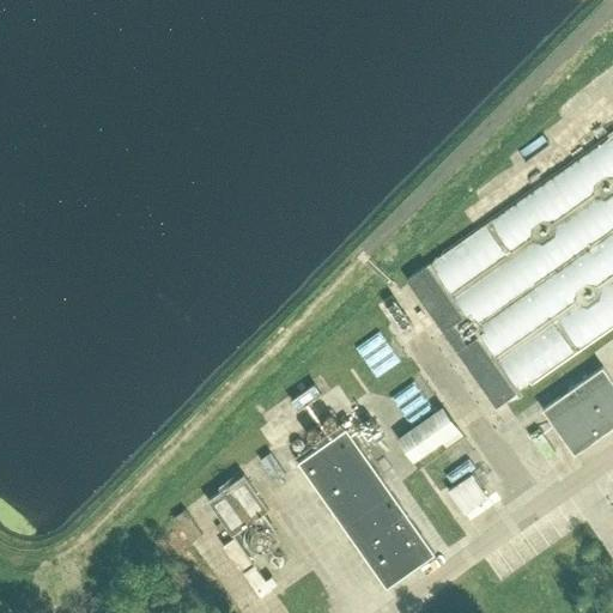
[(495,405),(612,321),(612,133),(406,278),(495,405)]
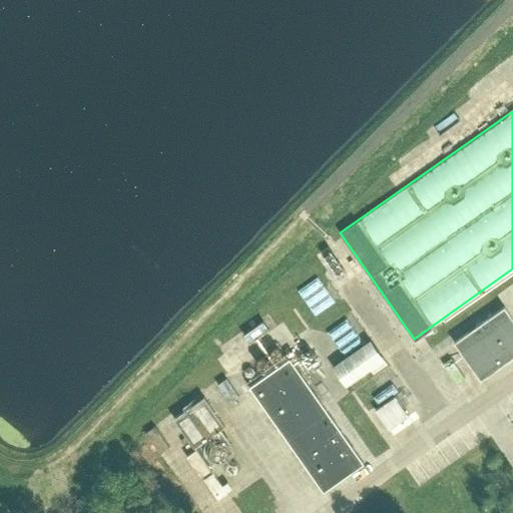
[(292,285),(310,311),(330,297),(312,271),(292,285)]
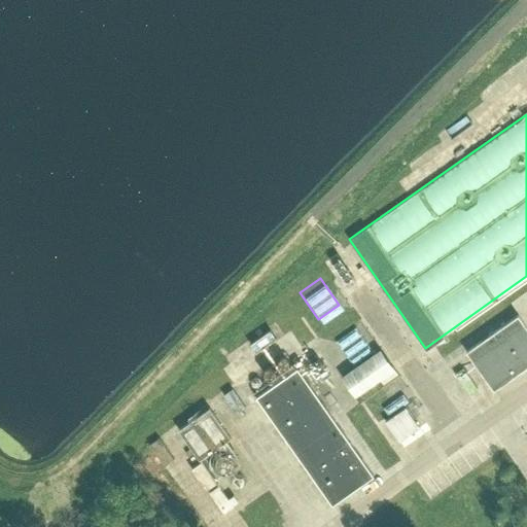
[(493,388),(526,363),(526,326),(517,313),(465,350),(493,388)]
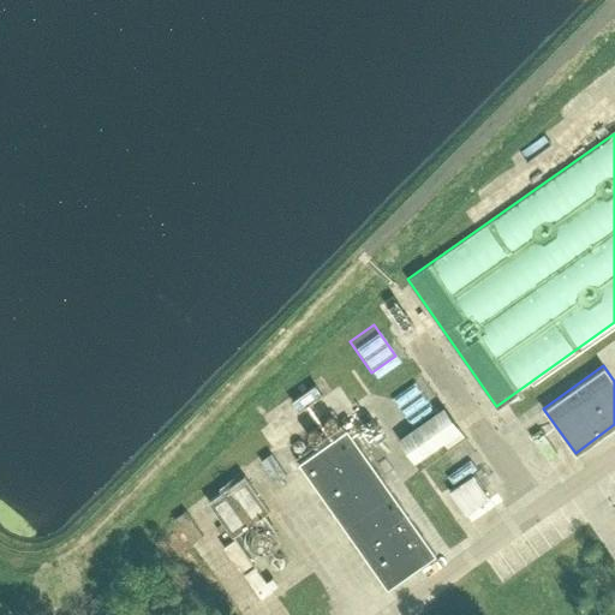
[(404,421),(428,405),(410,376),(386,392),(404,421)]
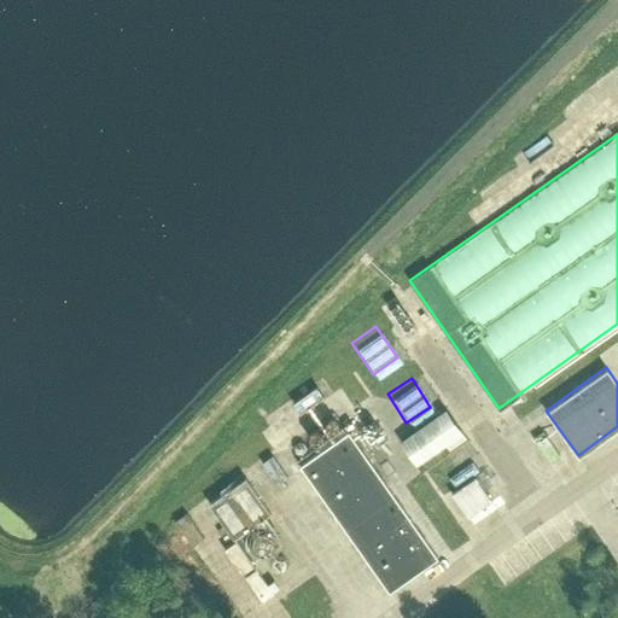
[(447,450),(465,438),(443,408),(400,438),(417,462),(443,444),(447,450)]
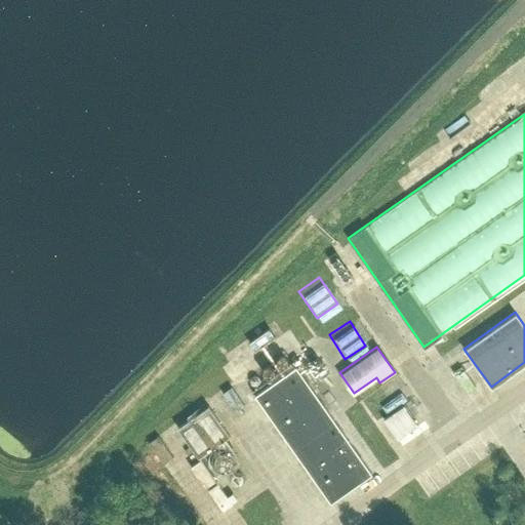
[(281,365),(282,366),(283,365),(285,365),(286,364),(286,363),(287,362),(287,360),(287,359),(286,358),(286,357),(285,356),(283,355),(282,355),(281,355),(280,355),(279,356),(278,357),(277,358),(277,359),(276,360),(277,362),(277,363),(278,364),(279,365),(280,365),(281,365)]
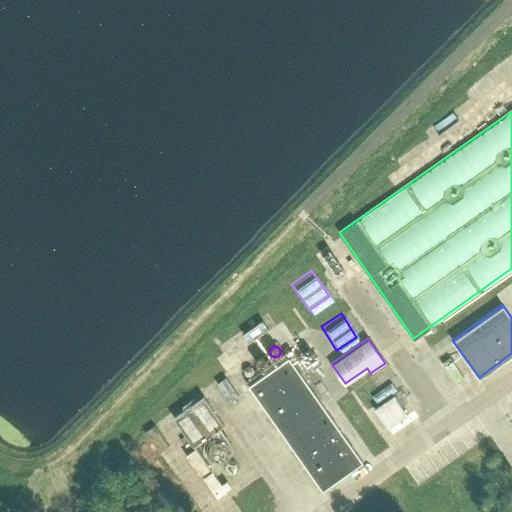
[(322,489),(362,460),(289,356),(248,384),(322,489)]
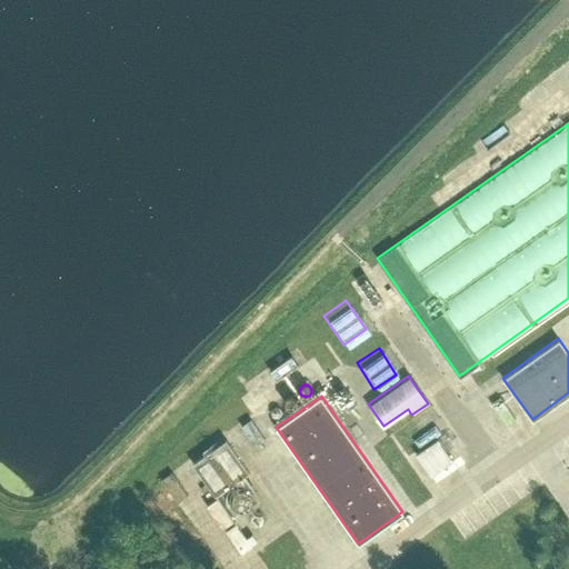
[(290,407),(291,407),(292,407),(293,406),(295,405),(296,403),(296,402),(297,401),(296,400),(296,398),(295,397),(293,397),(292,396),(291,396),(290,396),(289,396),(288,397),(287,397),(286,398),(285,400),(285,401),(286,402),(286,403),(287,405),(288,406),(289,407),(290,407)]
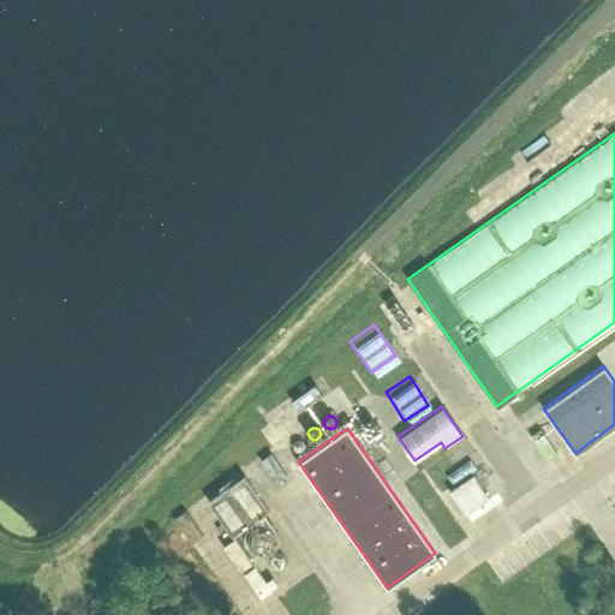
[(273,483),(285,475),(269,453),(257,460),(273,483)]
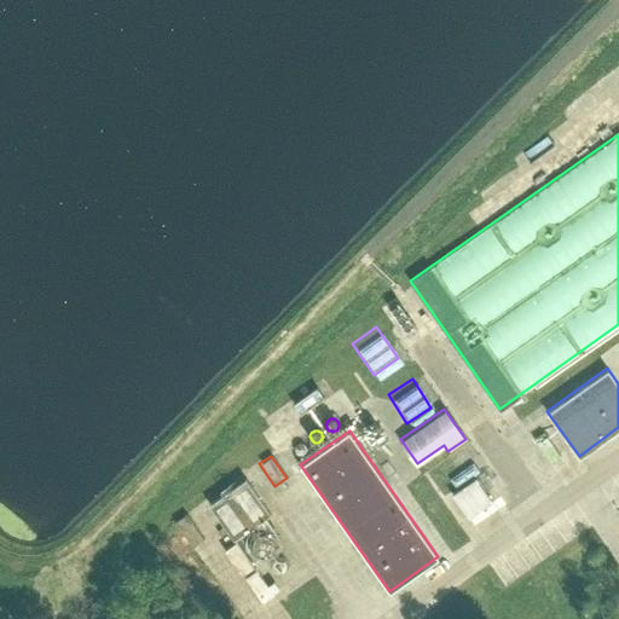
[(441,472),(449,487),(476,474),(469,458),(441,472)]
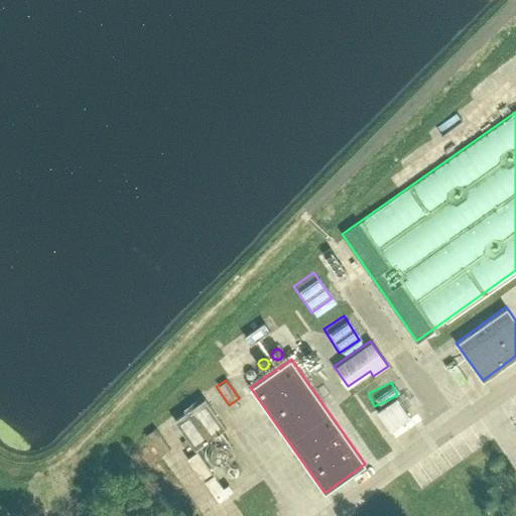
[(196,449),(226,427),(205,398),(174,420),(196,449)]
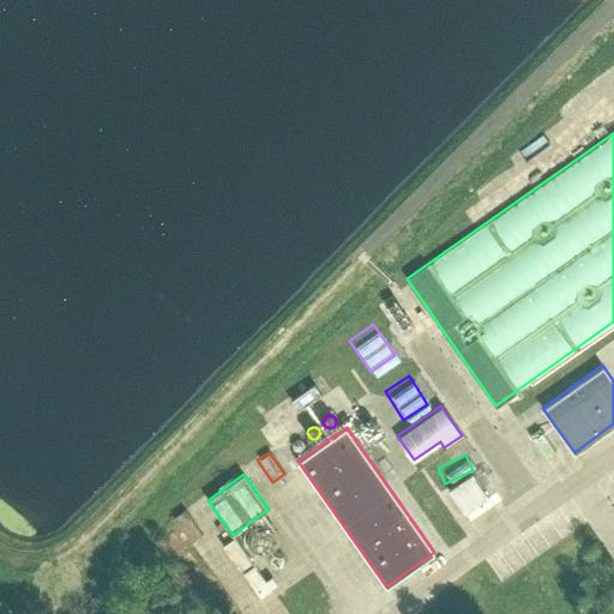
[(240,569),(252,561),(234,536),(223,545),(240,569)]
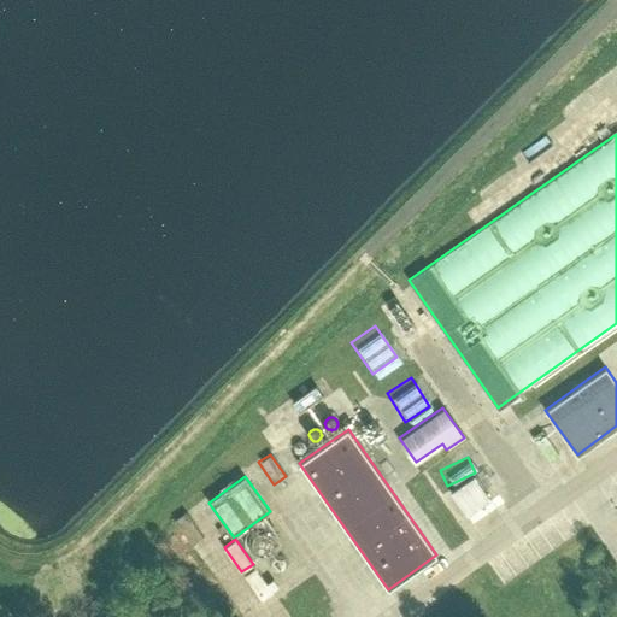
[(262,599),(272,592),(256,566),(245,574),(262,599)]
